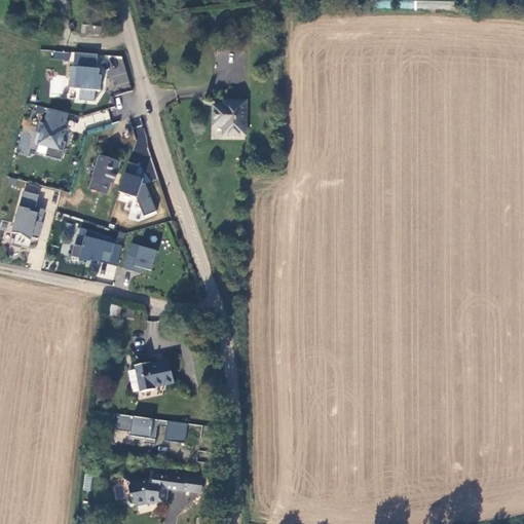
[(100,34),(100,26),(86,25),(86,32),(100,34)]
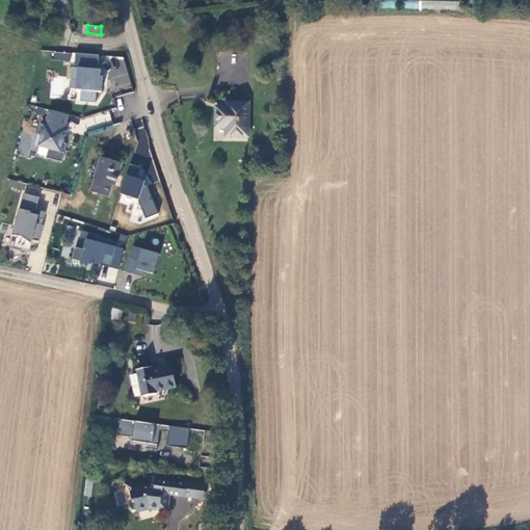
[(54,51),(54,58),(69,59),(69,52),(54,51)]
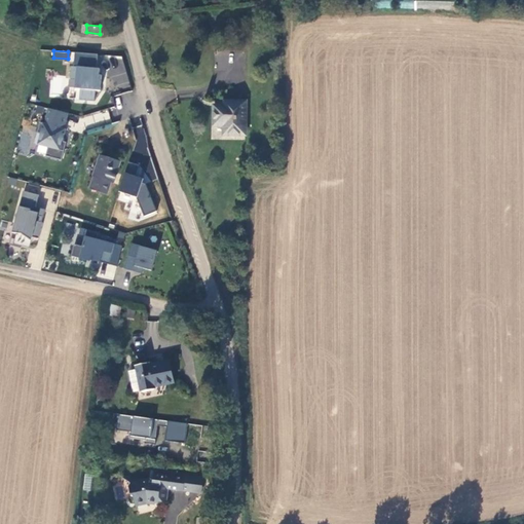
[(97,53),(74,51),(73,65),(71,65),(70,77),(75,77),(74,87),(79,87),(78,99),(94,100),(95,89),(100,89),(101,74),(99,74),(99,68),(96,67),(97,53)]
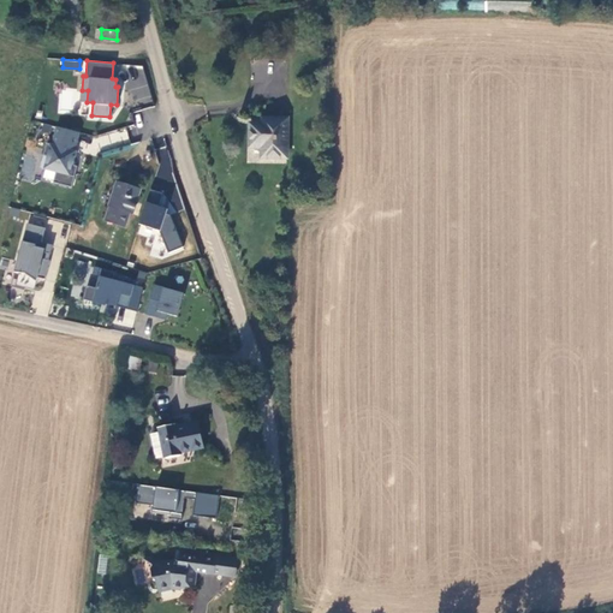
[(285,155),(285,115),(263,115),(263,124),(250,124),(250,146),(262,147),(262,155),(285,155)]
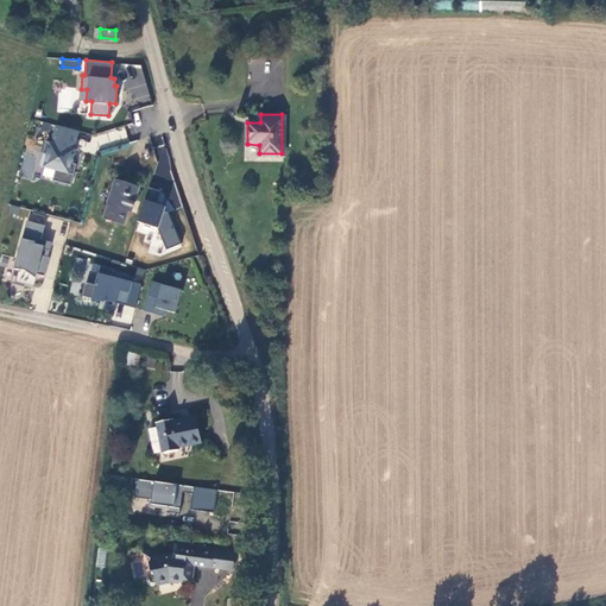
[(70,162),(80,130),(56,124),(51,141),(45,139),(43,151),(48,152),(44,165),(55,169),(52,178),(71,183),(76,163),(70,162)]
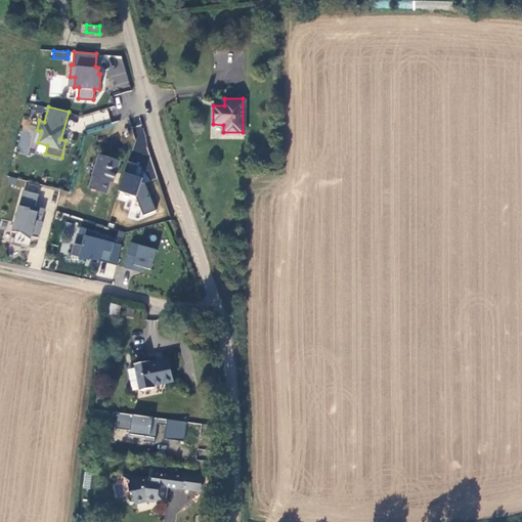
[(79,115),(83,126),(109,118),(104,106),(79,115)]
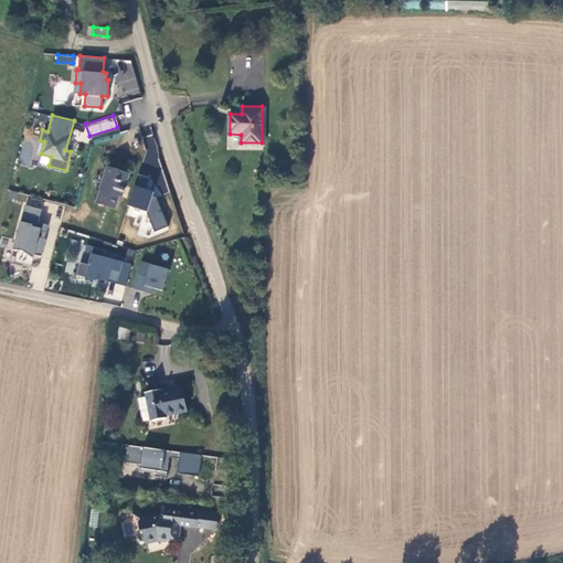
[(151,134),(140,136),(146,163),(157,161),(151,134)]
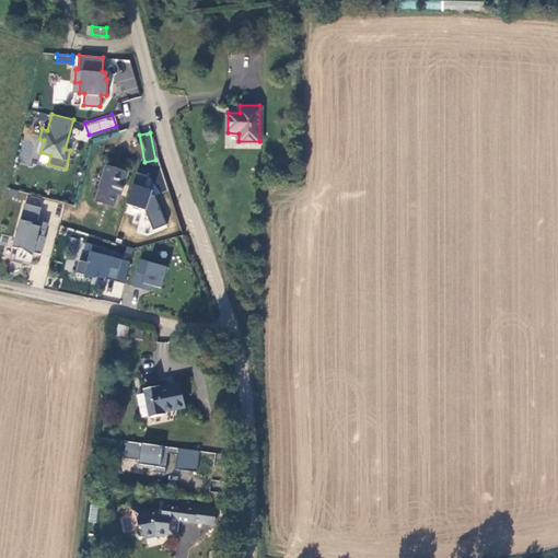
[(25,162),(28,142),(21,141),(18,160),(25,162)]
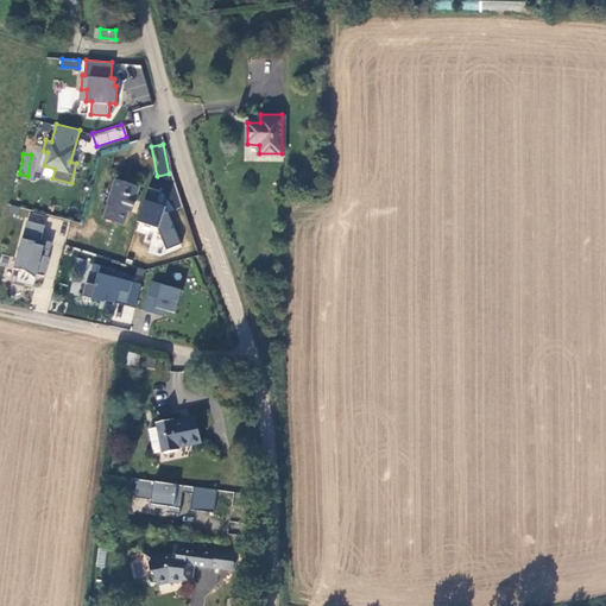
[(131,213),(140,187),(115,178),(102,216),(122,222),(126,210),(131,213)]
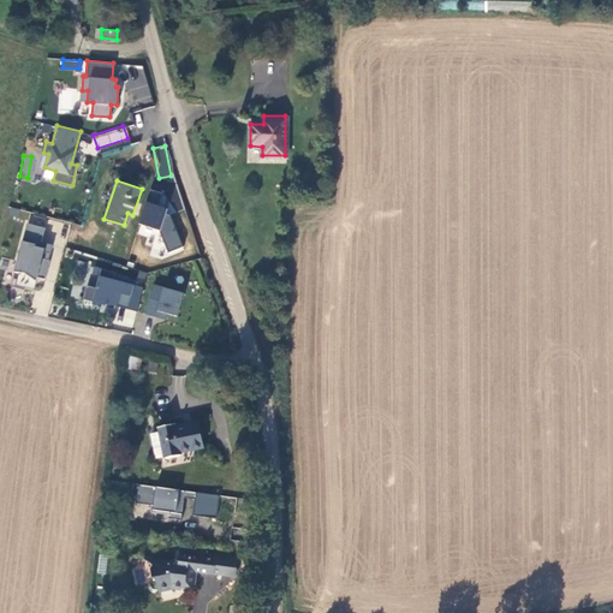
[(183,244),(168,212),(165,210),(166,207),(158,203),(161,191),(149,186),(137,221),(159,228),(167,251),(183,244)]
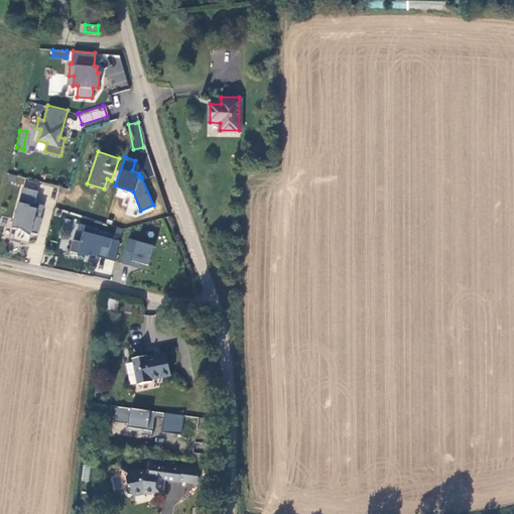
[(37,189),(22,185),(11,225),(15,226),(12,238),(28,242),(30,231),(36,233),(41,217),(35,215),(36,210),(41,211),(43,204),(34,202),(37,189)]
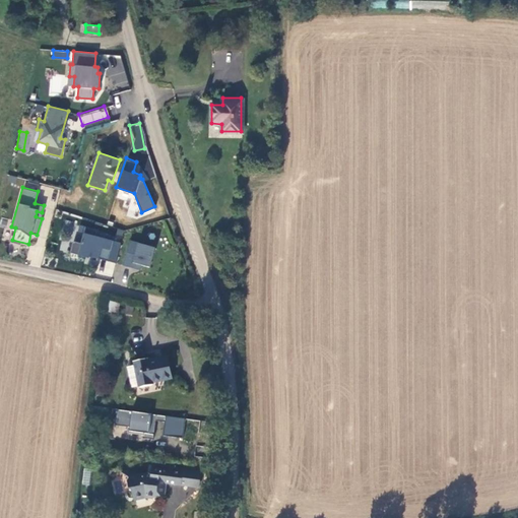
[(115,263),(121,243),(113,241),(114,237),(105,235),(104,239),(95,236),(96,230),(85,227),(81,243),(72,241),(69,253),(88,258),(88,260),(89,256),(115,263)]
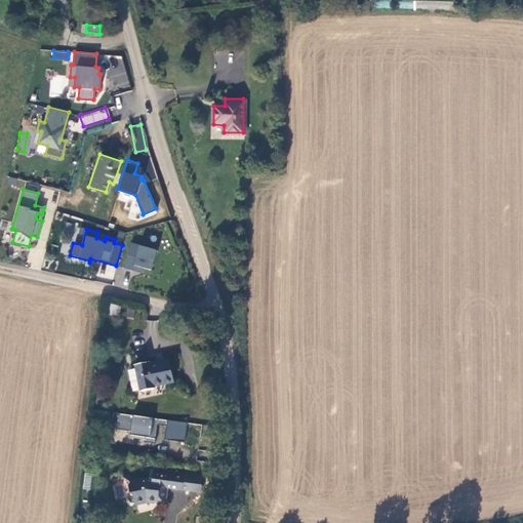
[(131,243),(124,268),(134,270),(135,265),(144,267),(151,269),(156,250),(131,243)]
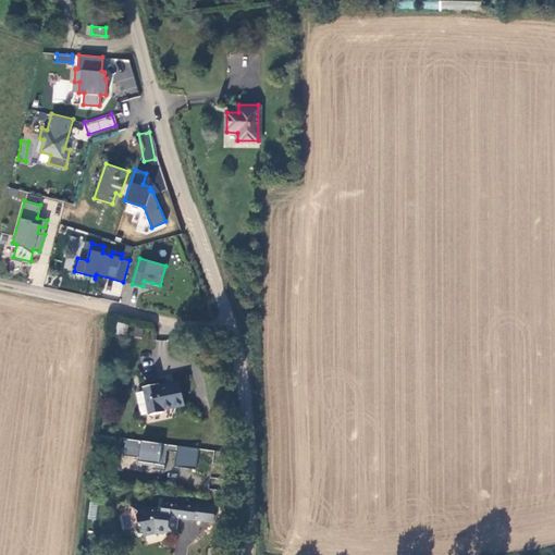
[(115,320),(113,331),(123,333),(125,322),(115,320)]
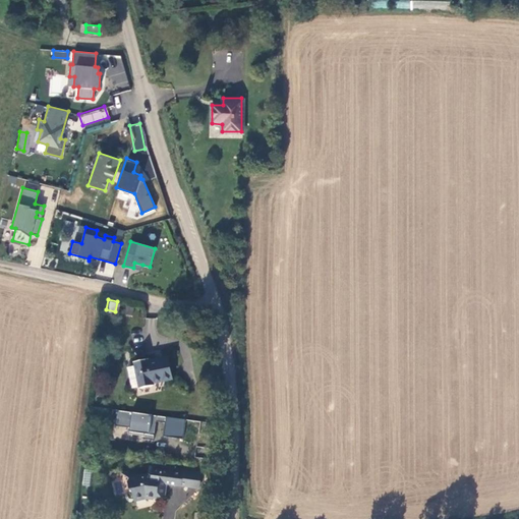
[(174,380),(169,359),(154,362),(151,359),(138,362),(137,366),(141,388),(142,390),(158,387),(157,383),(174,380)]
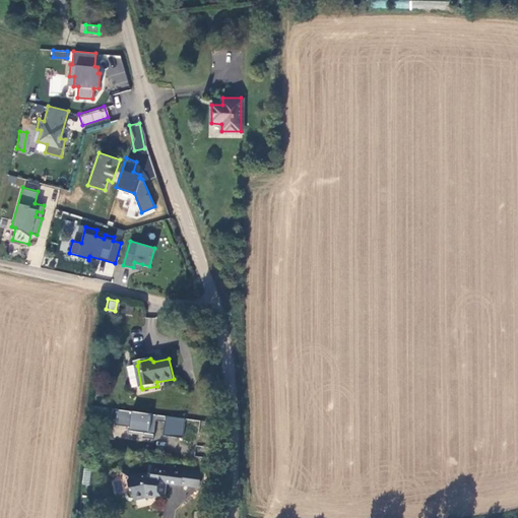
[(141,387),(137,366),(129,367),(132,389),(141,387)]
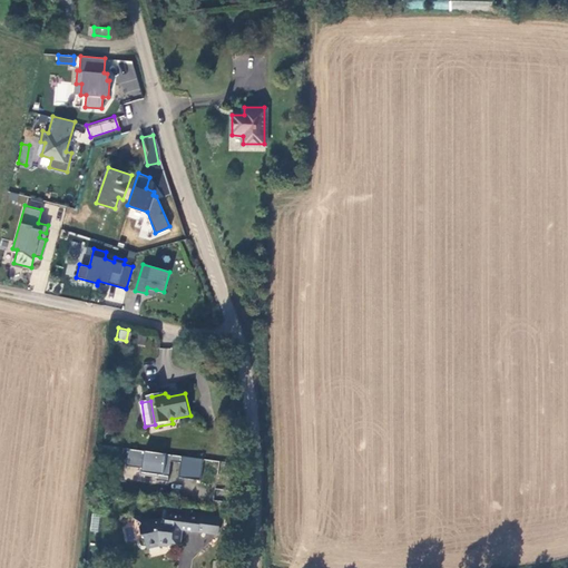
[(219,460),(128,448),(126,464),(143,467),(142,471),(157,473),(156,479),(168,480),(170,460),(180,461),(178,476),(199,479),(201,471),(218,473),(219,460)]
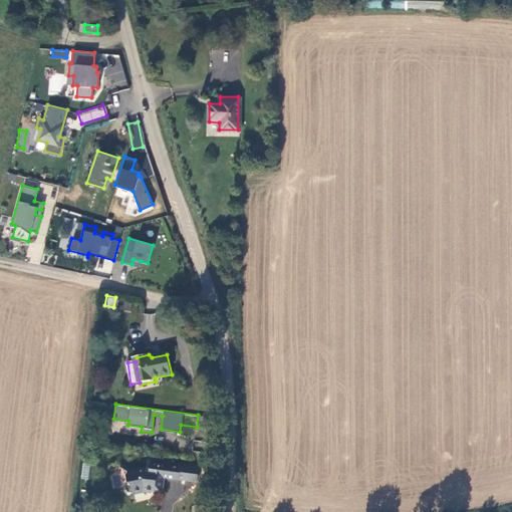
[(181,462),(149,458),(148,471),(141,470),(129,474),(132,491),(139,488),(143,492),(153,493),(154,490),(163,491),(164,477),(179,478),(181,462)]
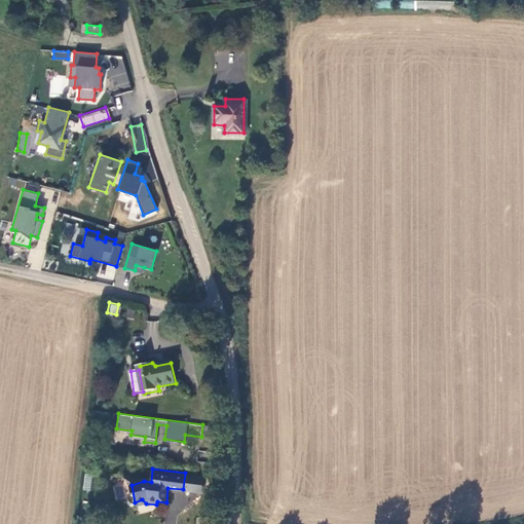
[(185,473),(183,489),(200,491),(203,476),(185,473)]
